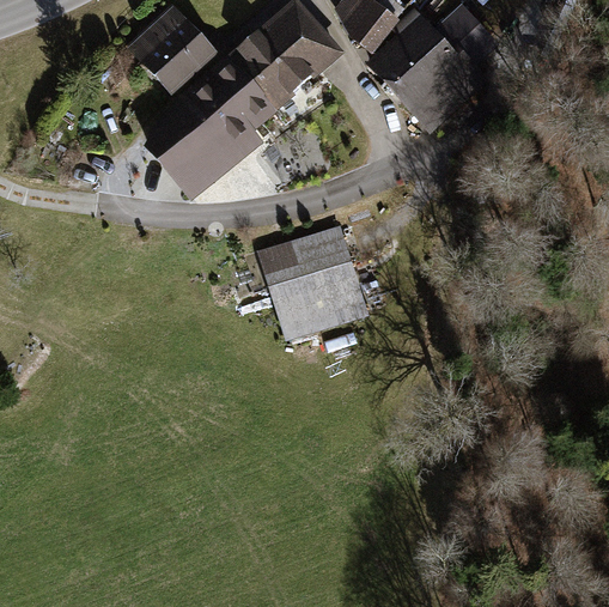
[(341,54),(294,0),(135,138),(193,202),(263,141),(254,131),(341,54)]
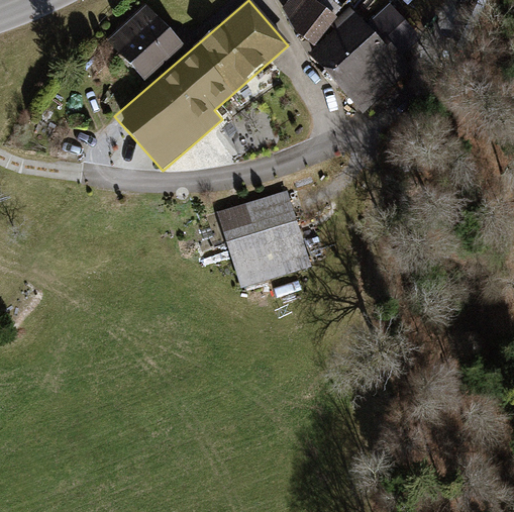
[(290,0),(280,9),(308,39),(332,17),(315,0),(290,0)]
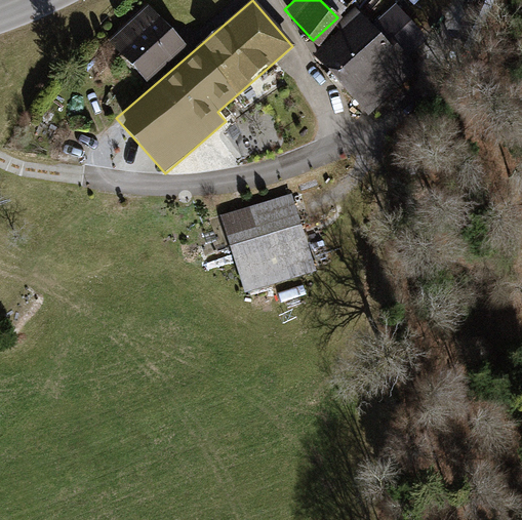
[(189,44),(147,1),(107,41),(149,84),(189,44)]
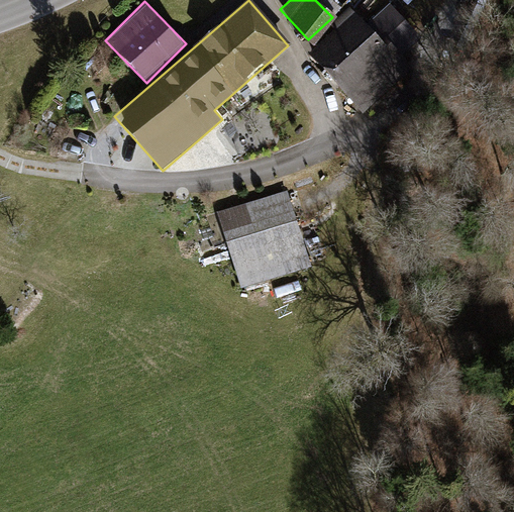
[(405,72),(355,12),(312,48),(362,108),(405,72)]
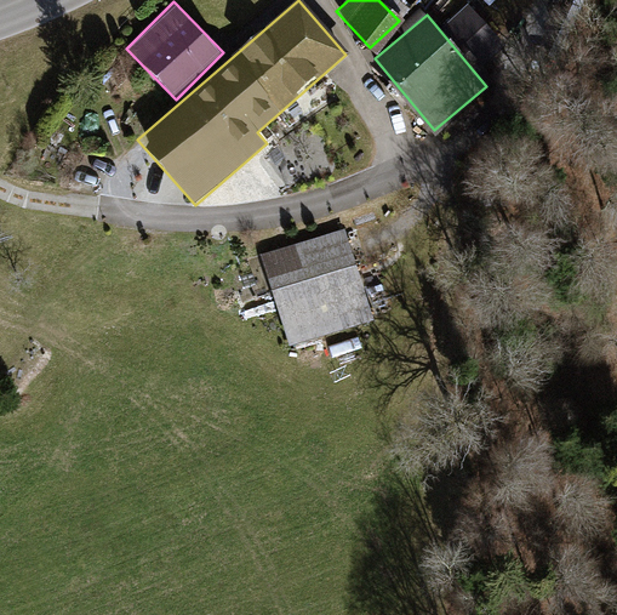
[(347,226),(261,251),(287,345),(373,319),(347,226)]
